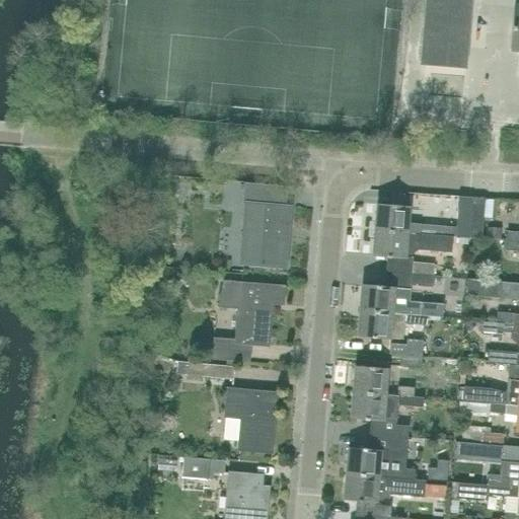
[(518,0),(426,0),(421,65),(464,69),(469,0),(518,0),(518,8),(513,8),(510,51),(518,51),(518,0)]
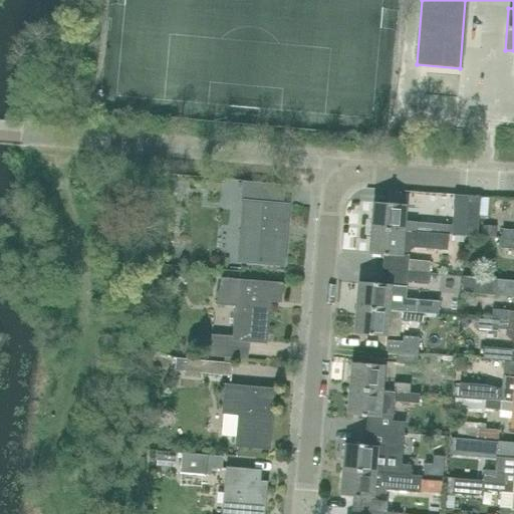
[(244,203),(239,261),(241,261),(282,265),(287,205),(283,204),(284,185),(242,181),(241,181),(240,202),(244,203)]
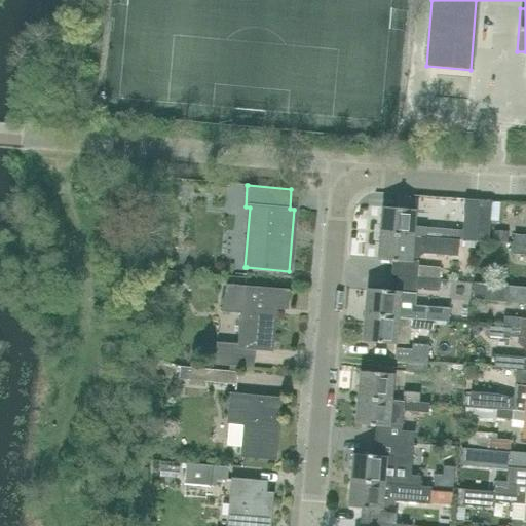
[(476,219),(478,200),(456,199),(455,217),(476,219)]
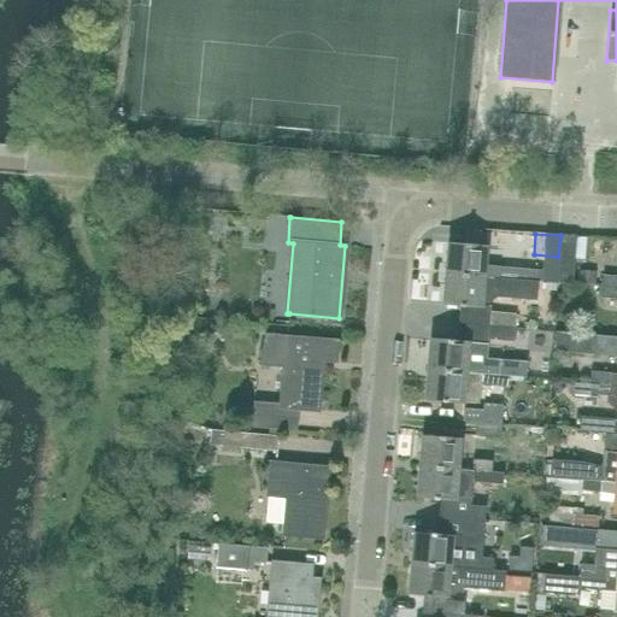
[(485,265),(486,247),(447,244),(445,274),(516,280),(558,283),(571,285),(574,259),(560,258),(547,257),(546,271),(485,265)]
